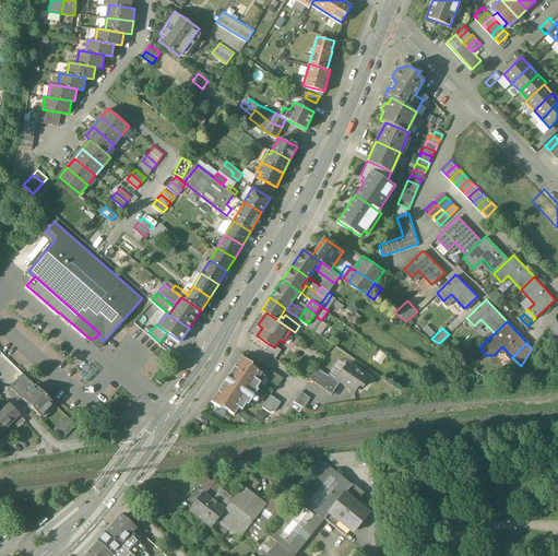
[(276,344),(274,347),(269,344),(264,350),(275,356),(282,349),(276,344)]
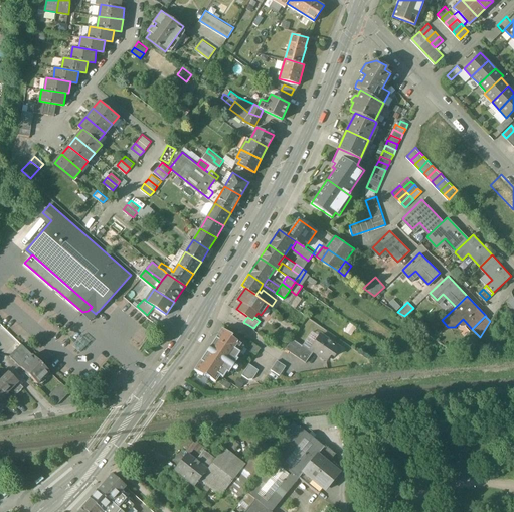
[(232,335),(222,328),(211,344),(213,346),(212,347),(211,346),(208,352),(208,354),(205,352),(194,369),(203,374),(205,370),(210,373),(208,376),(216,380),(220,374),(223,376),(227,371),(228,372),(238,358),(236,357),(240,351),(237,349),(241,343),(231,337),(232,335)]
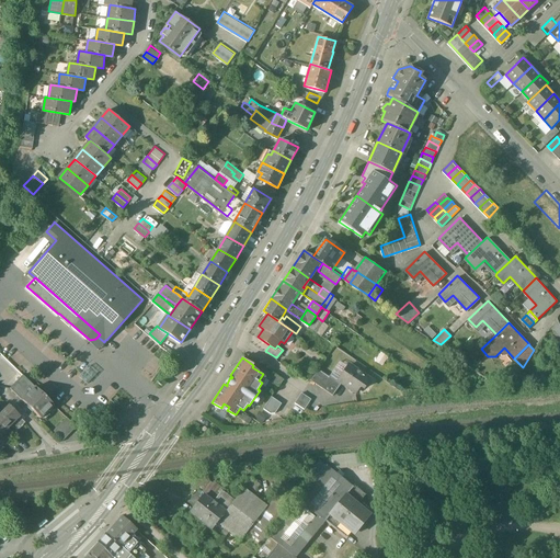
[(370,377),(350,363),(339,378),(339,379),(342,382),(356,391),(361,385),(364,387),(370,377)]
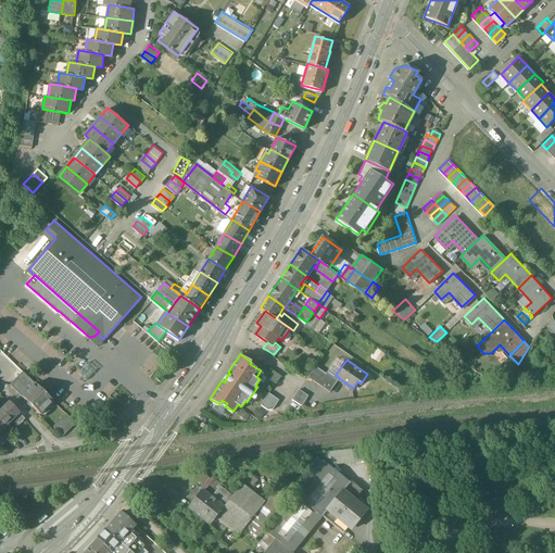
[(80,373),(87,378),(96,368),(89,362),(80,373)]
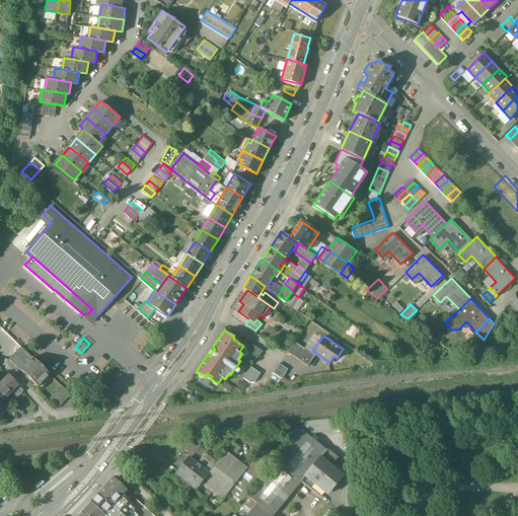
[(305,347),(295,341),(288,350),(298,357),(305,348),(305,347)]
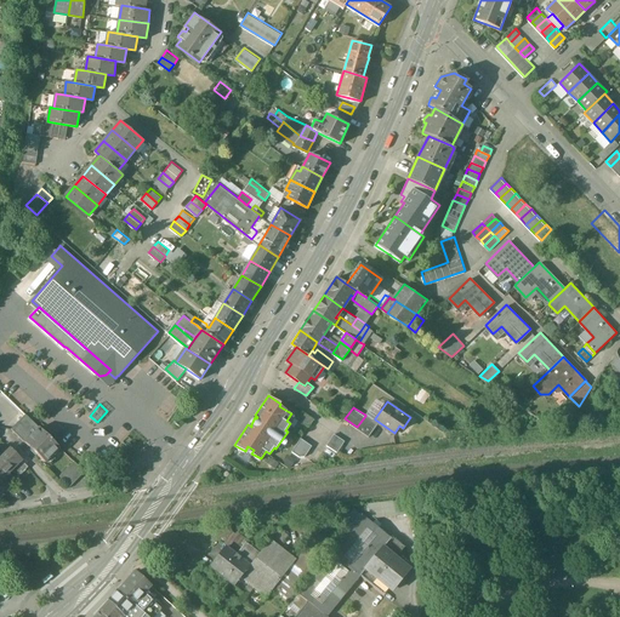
[(314,418),(303,411),(299,418),(310,426),(314,418)]
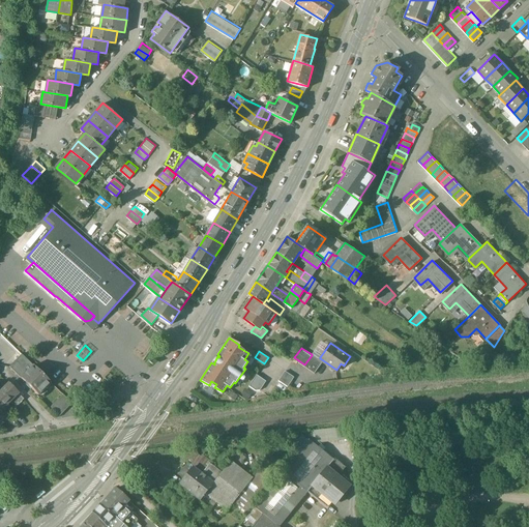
[(22,352),(10,364),(22,376),(34,363),(22,352)]
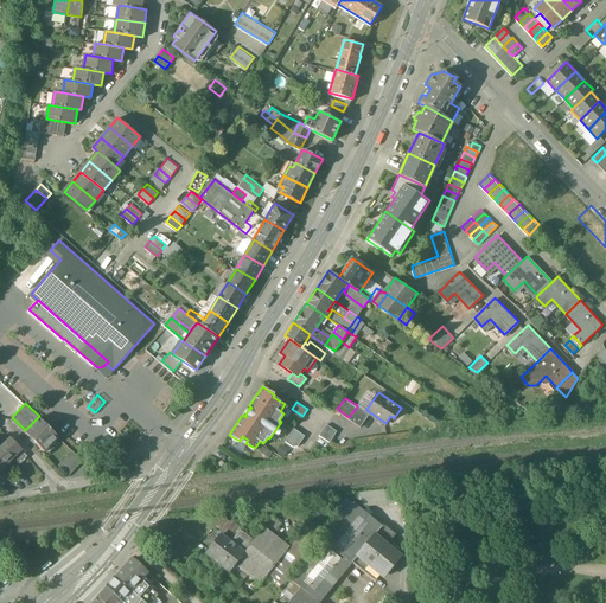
[(367,409),(358,403),(357,405),(357,406),(349,417),(361,425),(370,412),(367,410),(367,409)]
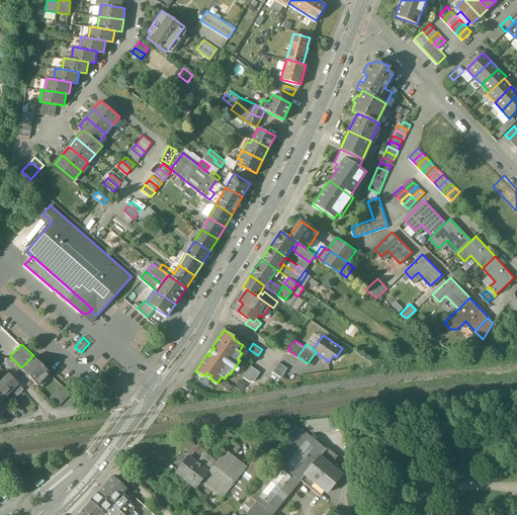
[(51,372),(33,355),(21,367),(38,384),(51,372)]
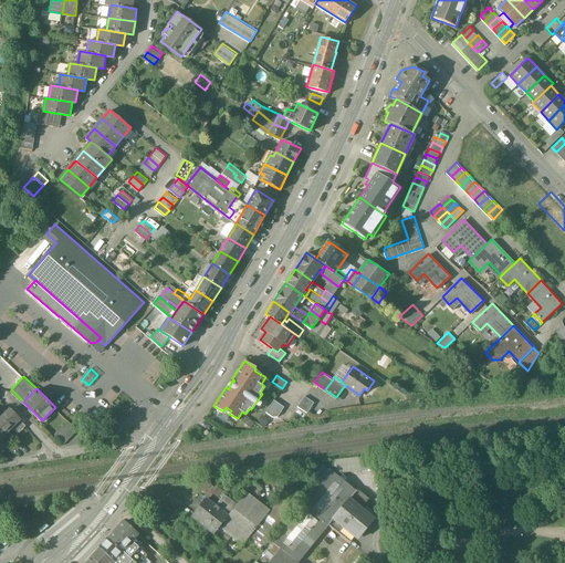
[(314,402),(304,395),(297,405),(307,412),(314,402)]
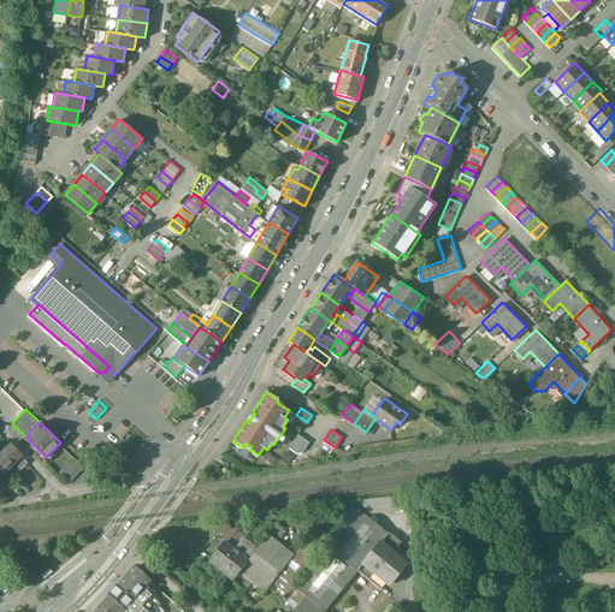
[(309,441),(299,434),(290,446),(297,452),(302,451),(309,441)]
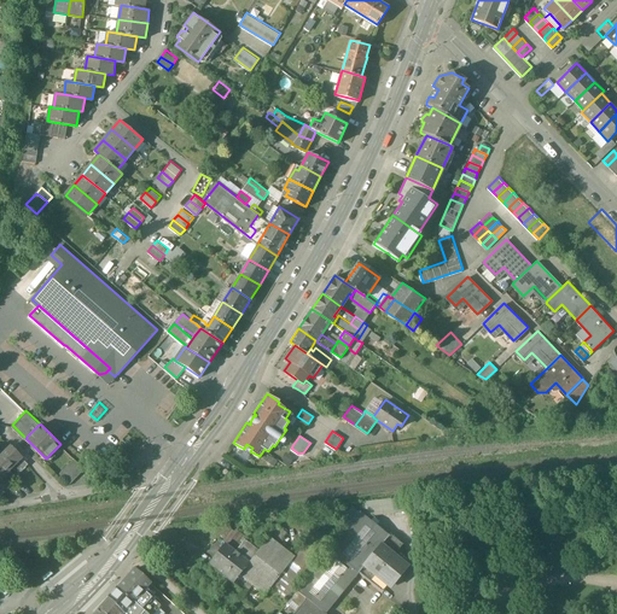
[(11,446),(0,456),(0,475),(21,455),(11,446)]
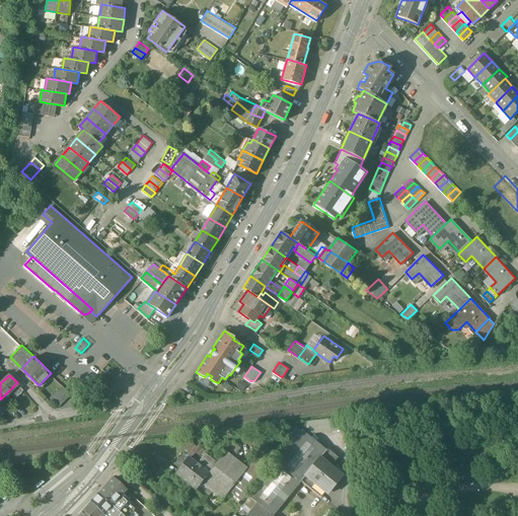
[(17,382),(0,399),(0,401),(5,407),(24,389),(17,382)]
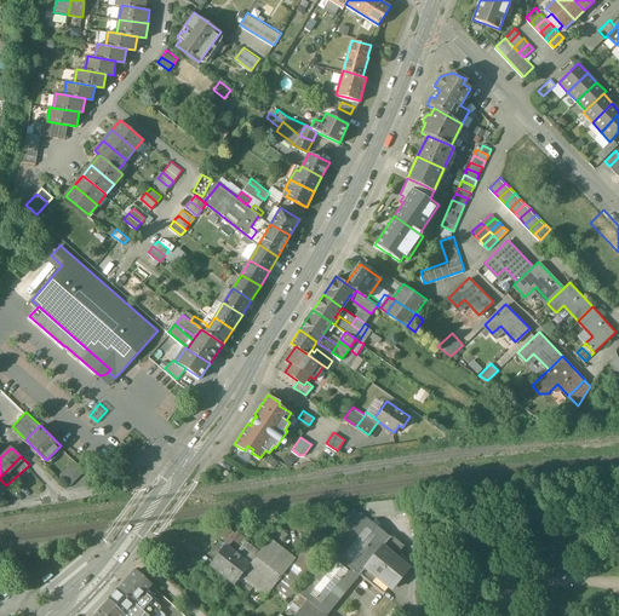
[(85,470),(75,460),(61,473),(70,484),(85,470)]
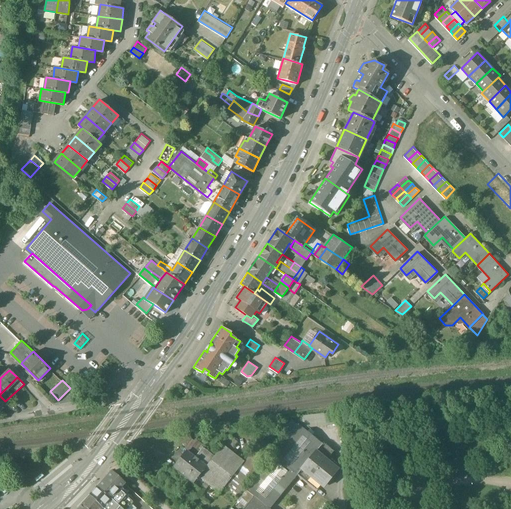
[(299,423),(274,454),(297,473),(316,450),(323,442),(299,423)]
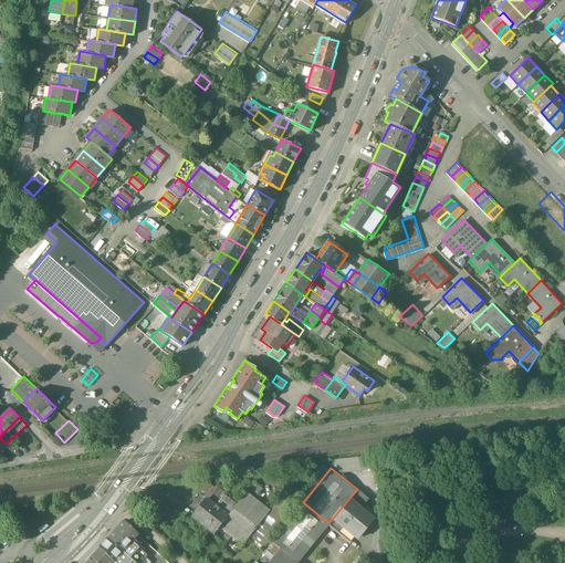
[(370,498),(358,488),(357,489),(349,498),(362,508),(370,498)]
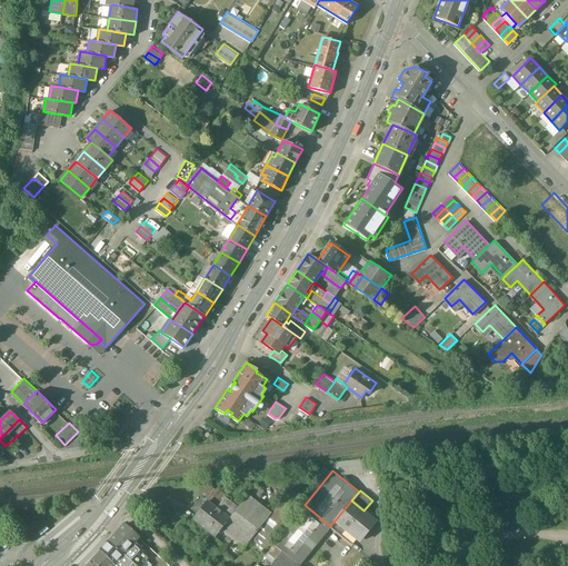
[(249,493),(239,505),(239,506),(230,517),(221,528),(245,546),(272,512),(249,493)]
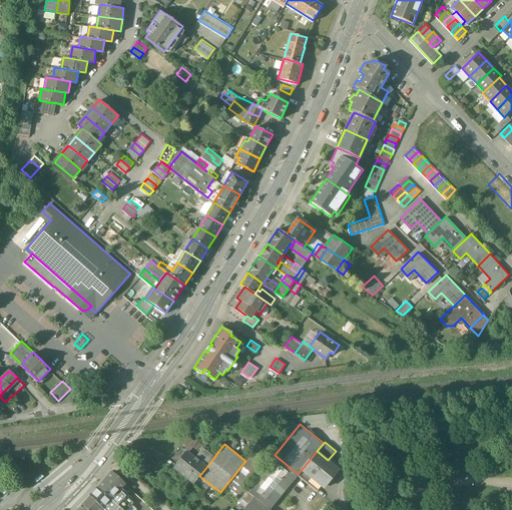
[(204,446),(195,457),(207,466),(215,456),(215,455),(204,446)]
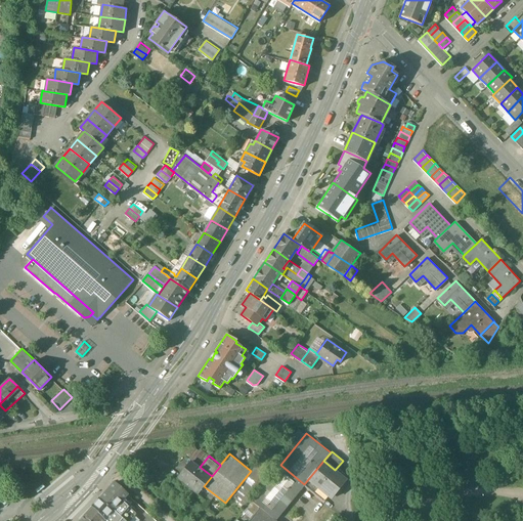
[(191,460),(178,477),(198,493),(204,486),(212,476),(200,467),(191,460)]
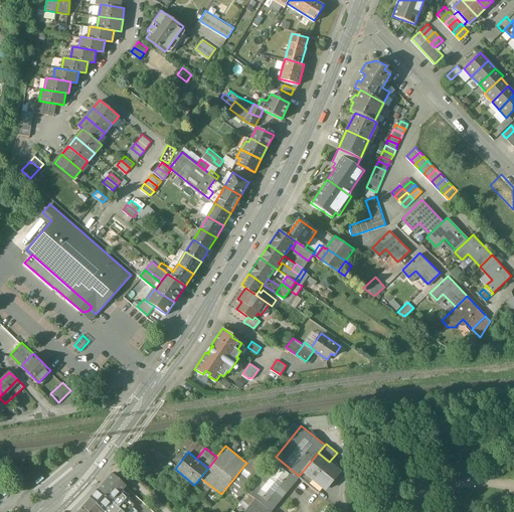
[(318,453),(299,476),(319,492),(338,469),(329,462),(318,453)]
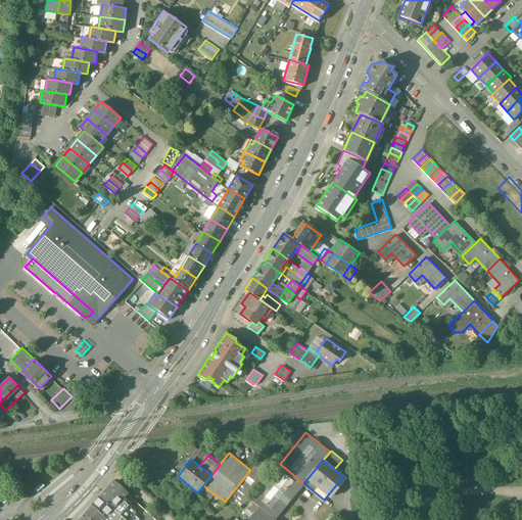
[(280,464),(251,499),(259,506),(276,518),(303,483),(280,464)]
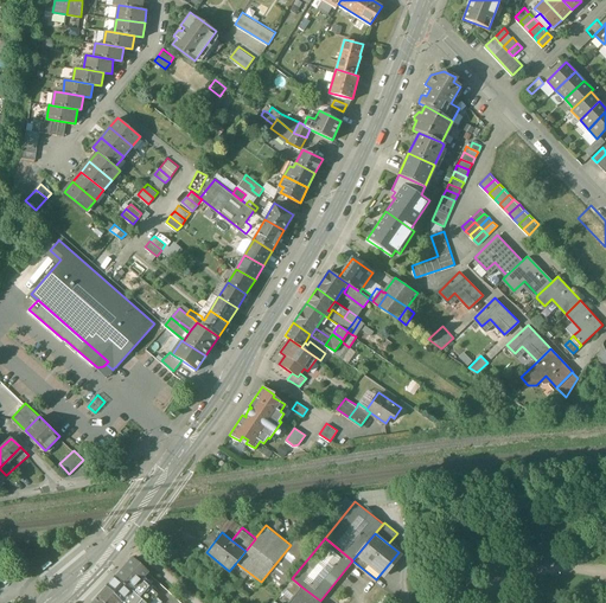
[(133,557),(116,575),(132,590),(132,589),(142,578),(148,571),(133,557)]
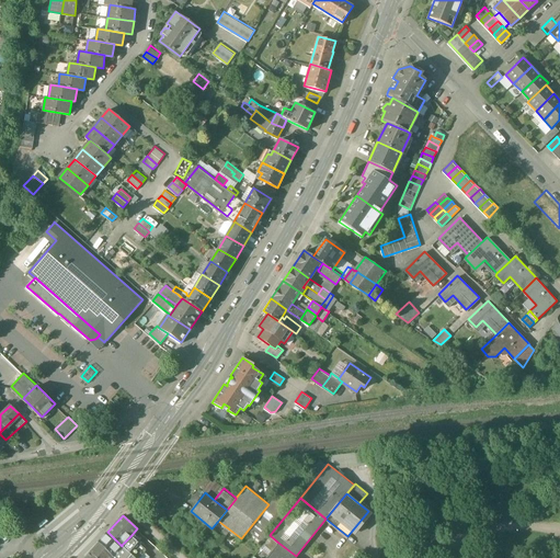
[(38,523),(41,526),(48,520),(46,516),(43,520),(38,523)]
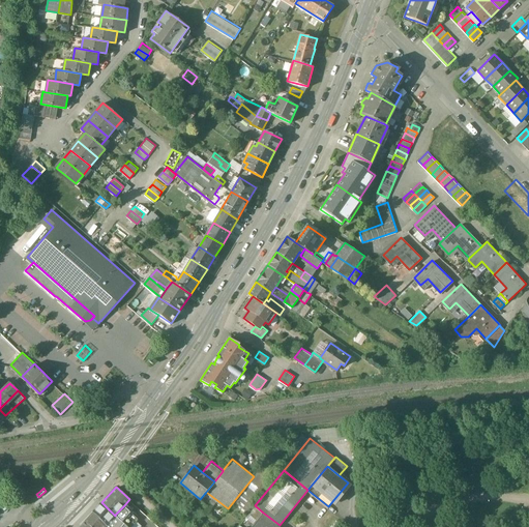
[(115,516),(101,502),(93,511),(107,524),(111,520),(115,516)]
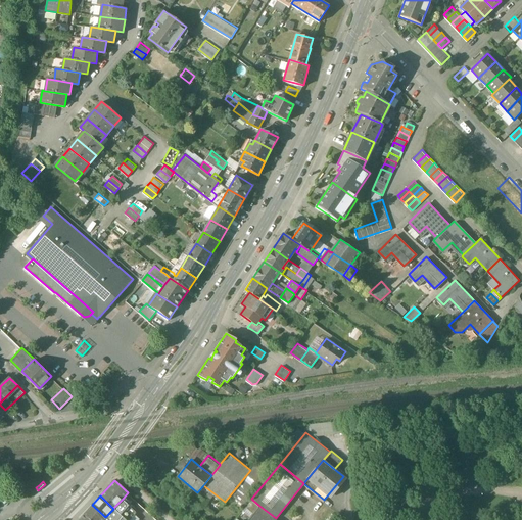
[(129,519),(137,512),(123,499),(113,508),(119,512),(124,517),(127,519),(129,519)]
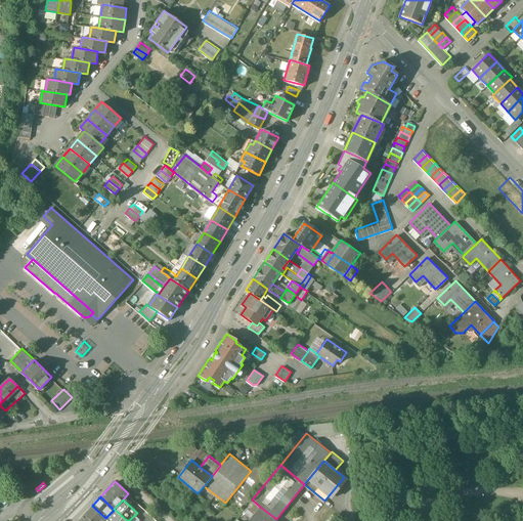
[(92,506),(84,515),(90,520),(102,520),(105,518),(92,506)]
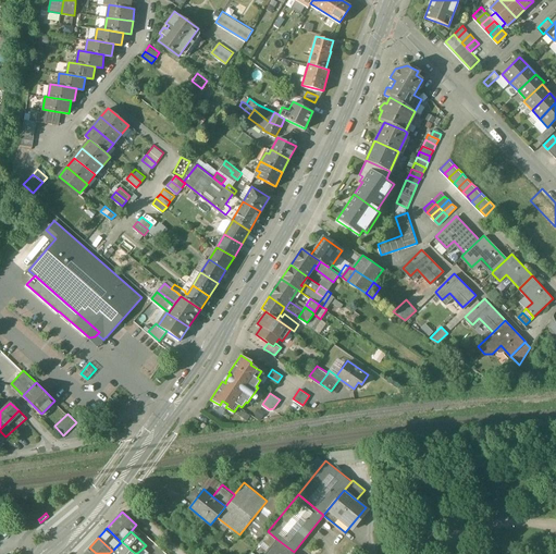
[(296,553),(294,552),(276,539),(263,553),(296,553)]
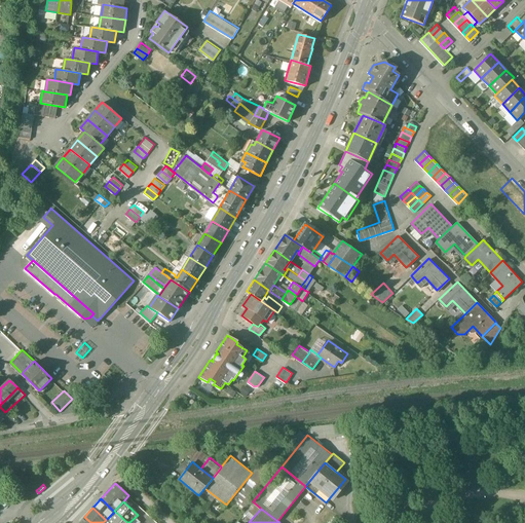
[(119,515),(114,511),(114,512),(110,516),(114,520),(119,515)]
